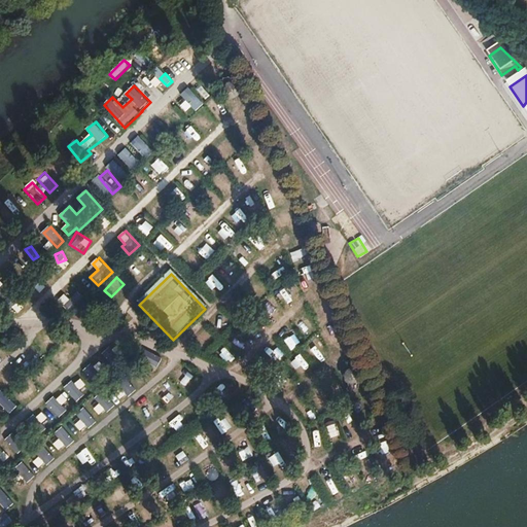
[(72,313),(88,300),(79,291),(71,300),(66,293),(60,300),(72,313)]
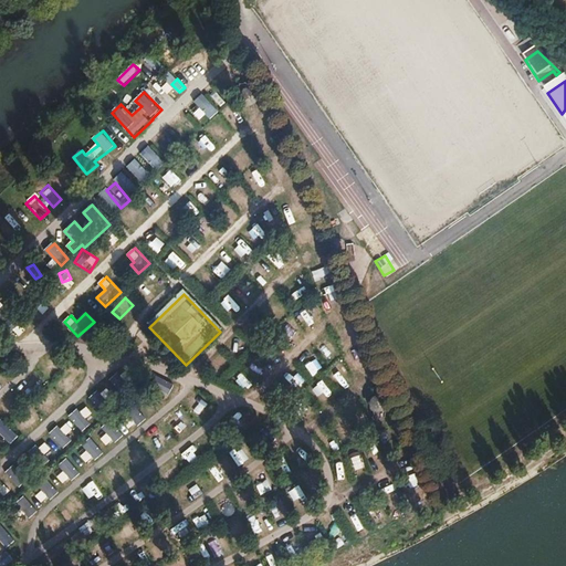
[(316,358),(306,365),(314,378),(325,371),(316,358)]
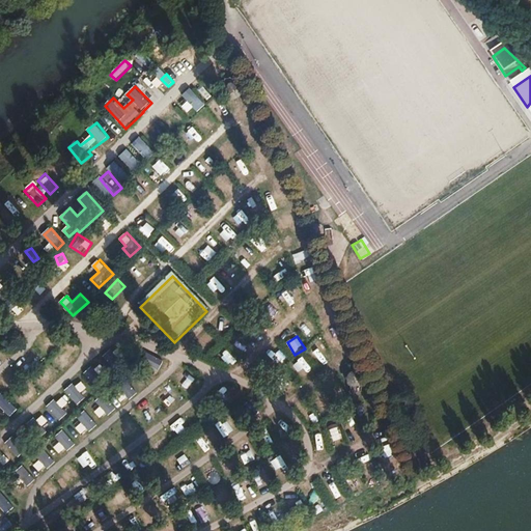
[(131,365),(116,347),(103,359),(105,361),(95,369),(93,366),(84,373),(100,391),(131,365)]
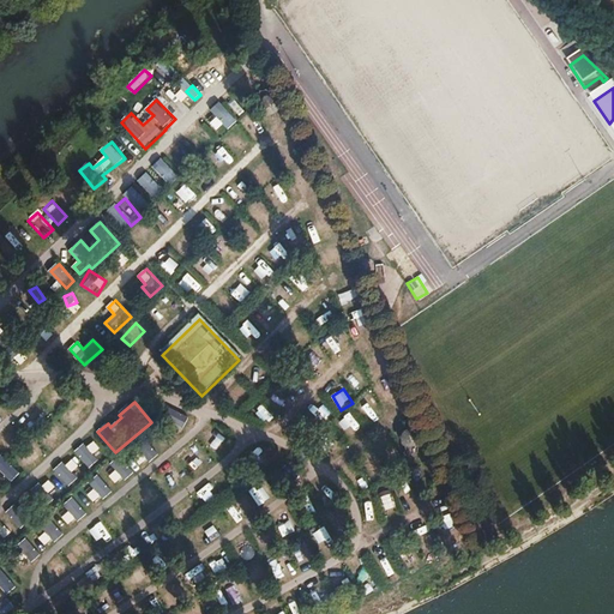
[(77,452),(89,467),(106,453),(95,439),(77,452)]
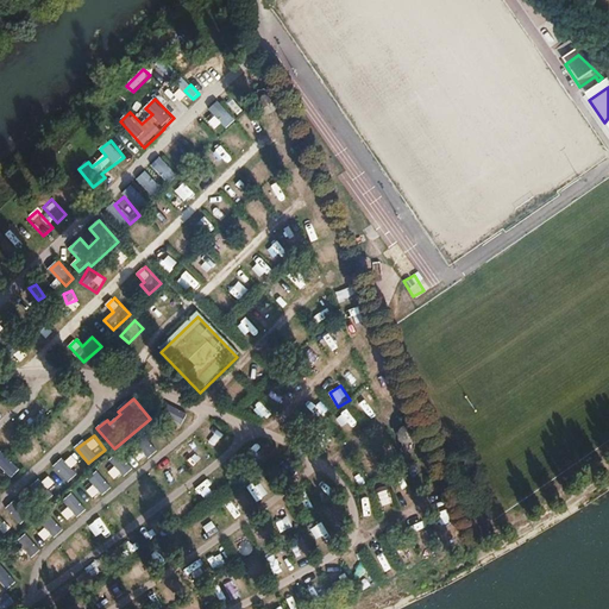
[(117,466),(110,472),(120,483),(157,450),(149,440),(130,457),(123,450),(111,460),(117,466)]
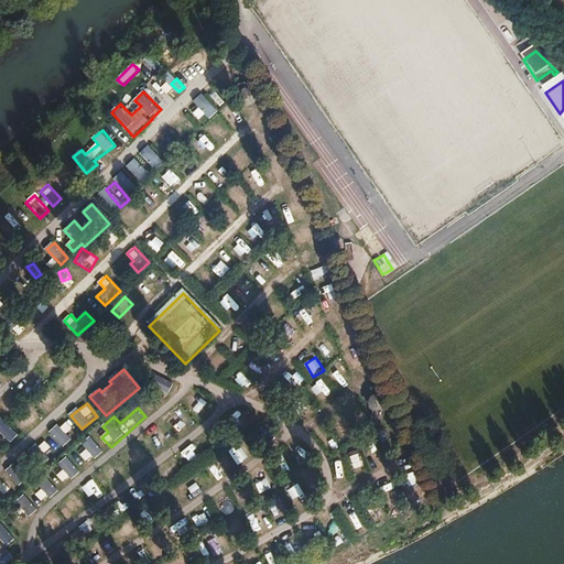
[(177,412),(170,424),(176,429),(184,416),(177,412)]
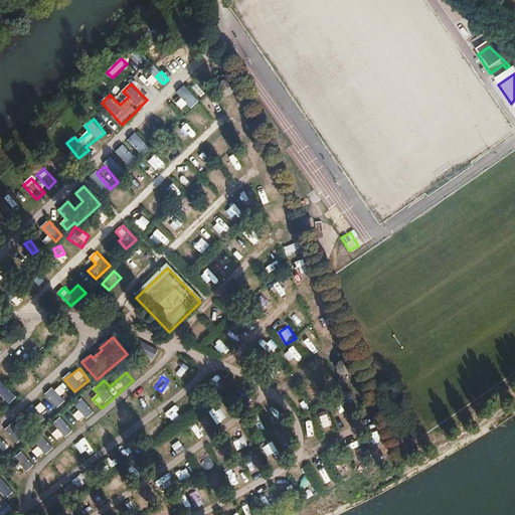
[(0,393),(12,404),(19,396),(1,381),(0,382),(0,393)]
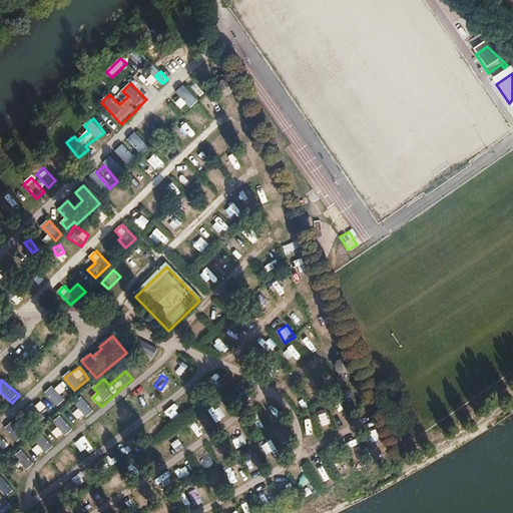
[(46,393),(58,407),(66,400),(55,386),(46,393)]
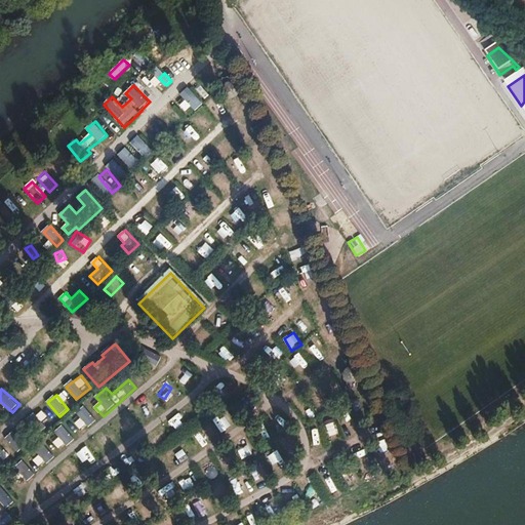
[(17,451),(52,420),(42,409),(8,440),(17,451)]
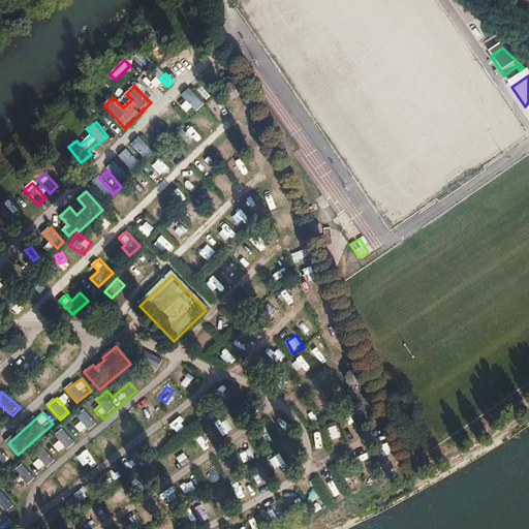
[(65,429),(56,435),(60,441),(55,445),(61,454),(75,442),(65,429)]
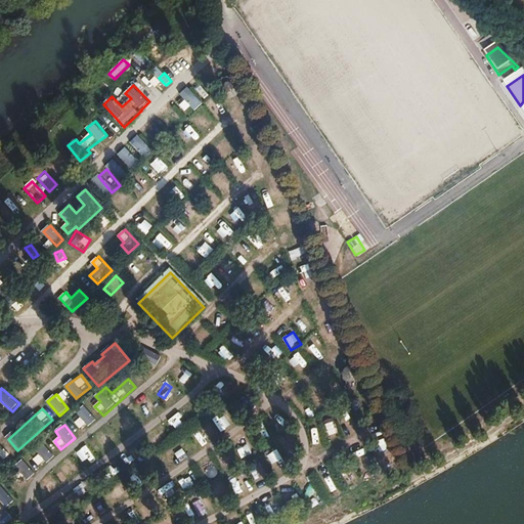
[(47,444),(32,455),(41,467),(55,455),(47,444)]
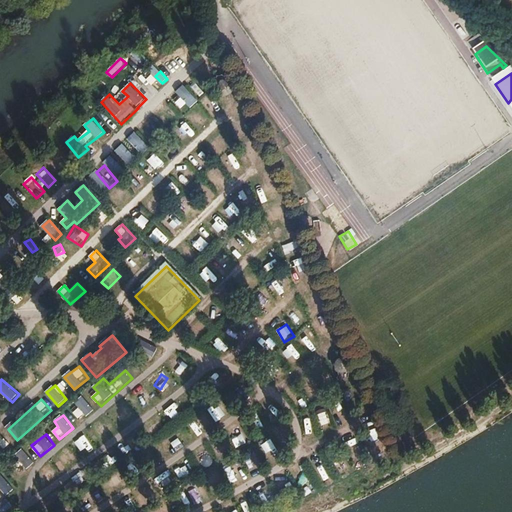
[(28,470),(36,462),(23,449),(15,456),(28,470)]
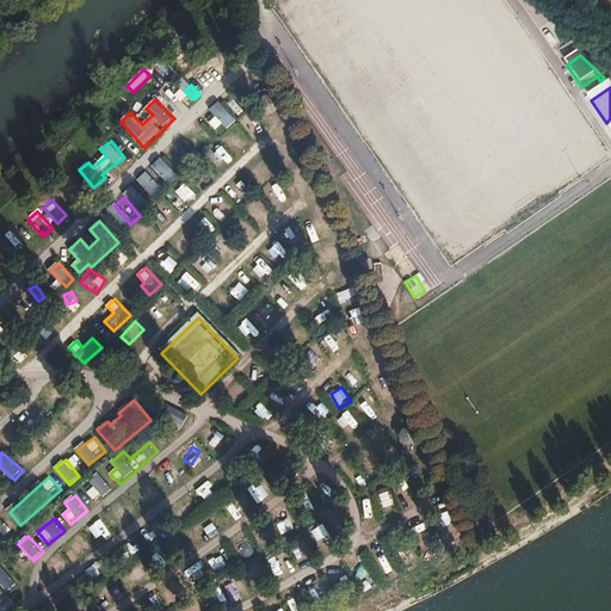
[(377,572),(390,567),(386,554),(372,559),(377,572)]
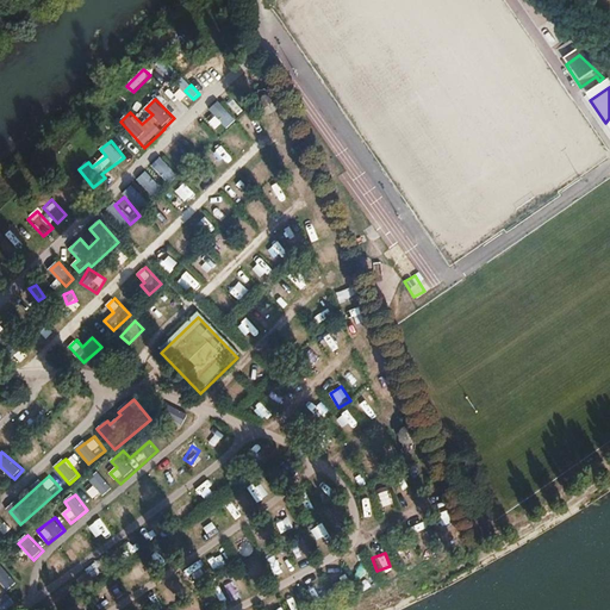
[(204,582),(213,576),(206,564),(197,570),(204,582)]
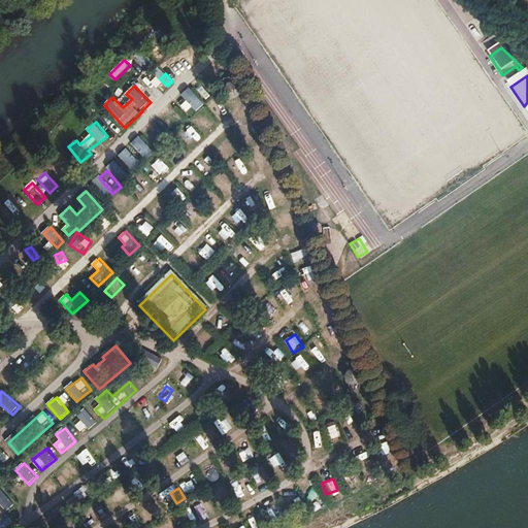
[(0,491),(0,517),(15,503),(3,490),(0,491)]
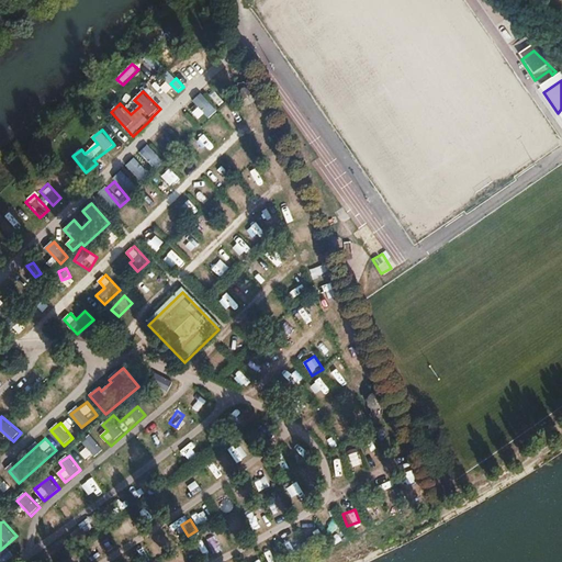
[(310,528),(300,532),(305,543),(314,539),(310,528)]
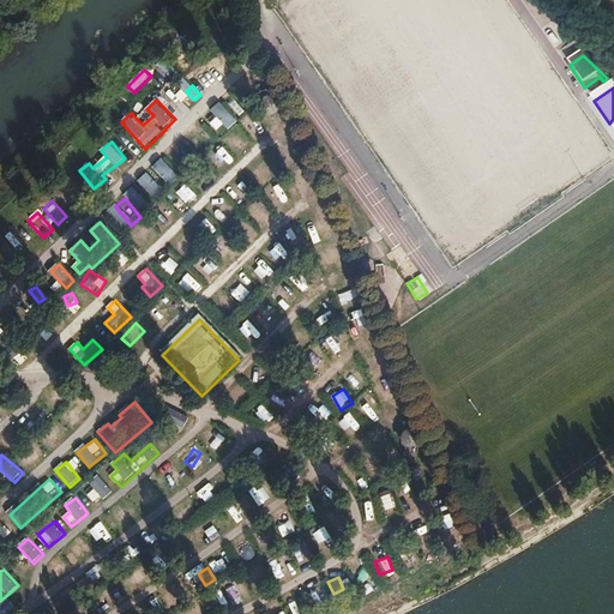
[(319,588),(307,594),(313,607),(326,601),(319,588)]
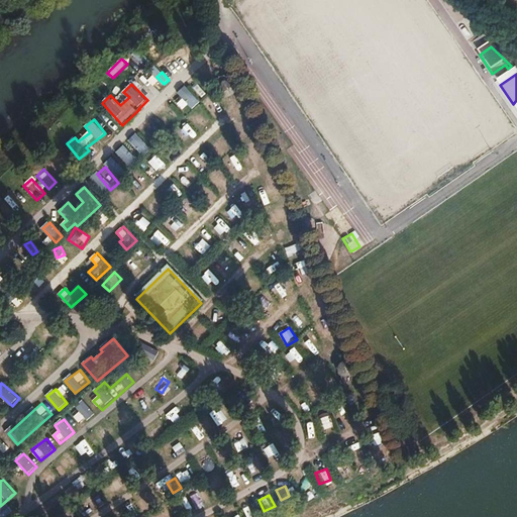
[(3,503),(0,509),(0,516),(9,516),(14,509),(3,503)]
